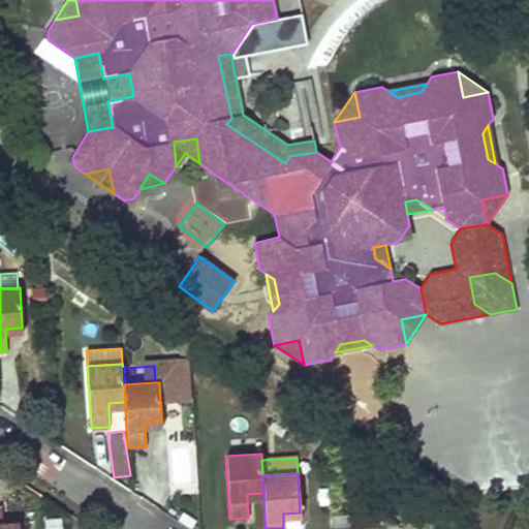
[(1,505),(0,504),(0,528),(19,528),(20,528),(2,528),(2,522),(1,505)]
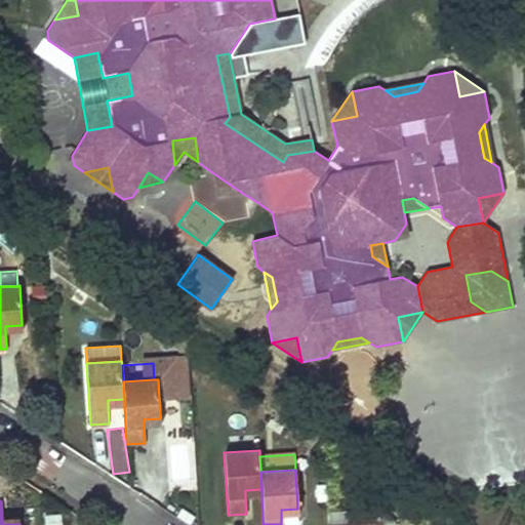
[(329,512),(329,524),(362,524),(381,524),(395,524),(395,523),(380,509),(329,512)]
